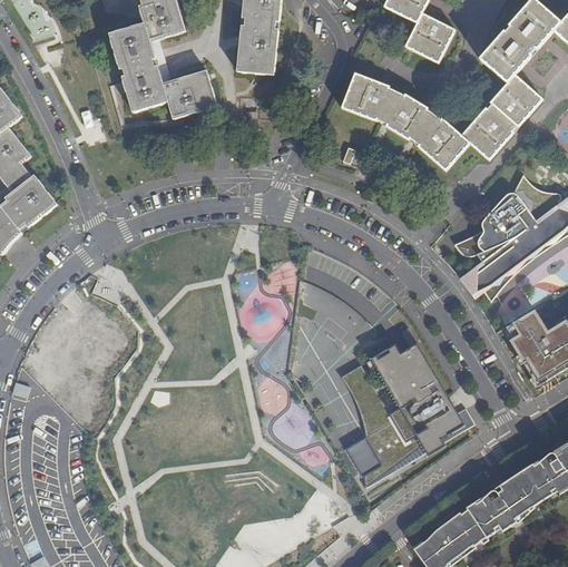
[(140,0),(142,2),(138,3),(143,17),(144,21),(108,32),(119,68),(123,67),(124,74),(121,75),(131,110),(167,99),(172,117),(215,104),(205,69),(170,79),(162,81),(156,64),(153,65),(152,58),(154,57),(149,39),(157,37),(184,28),(175,0),(140,0)]
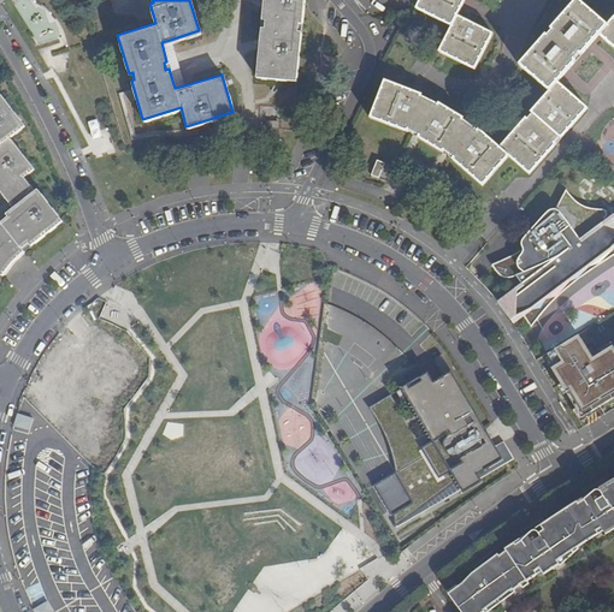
[(263,0),(260,18),(264,18),(264,25),(260,25),(255,76),(295,79),(300,29),(296,29),(297,21),(300,21),(302,0),(263,0)]
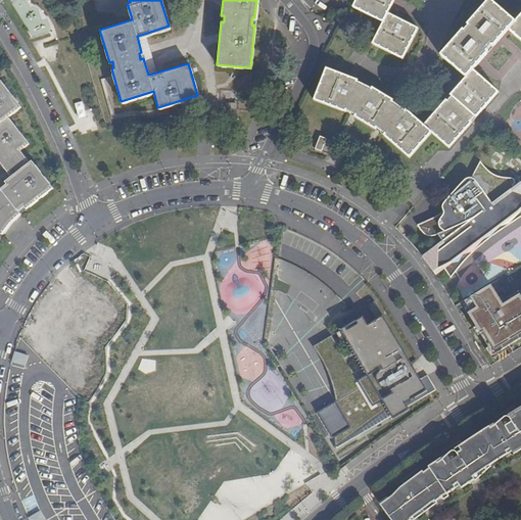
[(444,97),(422,123),(405,107),(404,108),(390,99),(391,97),(370,85),(370,86),(356,79),(357,78),(325,65),(313,97),(344,109),(344,107),(353,112),(352,113),(374,127),(375,125),(383,131),(382,132),(408,154),(429,130),(447,145),(470,120),(469,119),(472,113),(474,114),(496,89),(471,66),(486,49),(485,48),(489,43),(490,44),(507,27),(520,39),(520,9),(513,19),(490,0),(484,0),(466,22),(467,24),(463,28),(461,28),(439,52),(464,75),(448,92),(450,93),(445,98),(444,97)]
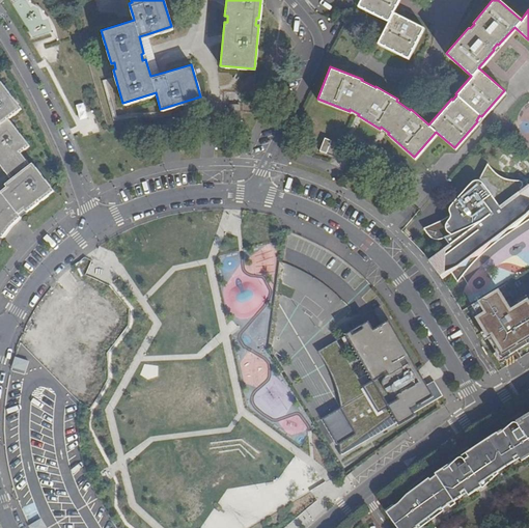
[(359,0),(357,4),(387,20),(377,42),(408,56),(423,26),(392,10),(397,0),(359,0)]
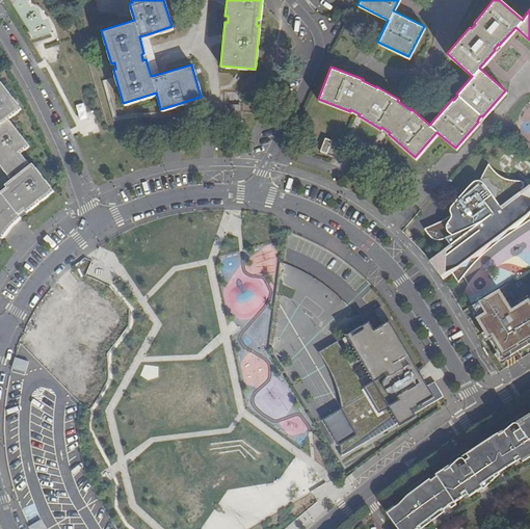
[(159,74),(147,34),(139,36),(143,53),(146,59),(151,76),(159,74)]
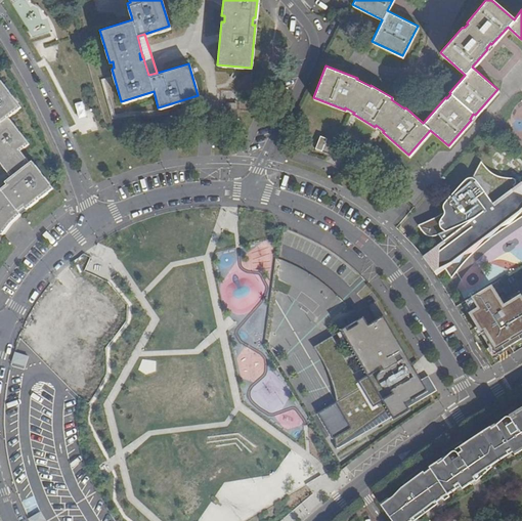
[(498,66),(508,75),(518,63),(509,55),(498,66)]
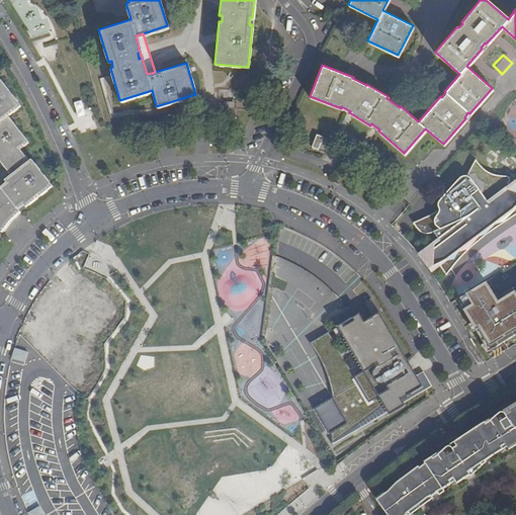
[(0,160),(10,173),(4,178),(5,180),(0,185),(0,230),(1,229),(8,219),(17,209),(18,208),(17,206),(22,202),(24,204),(51,184),(30,158),(27,159),(18,147),(26,140),(16,126),(6,113),(19,103),(0,79),(0,160)]
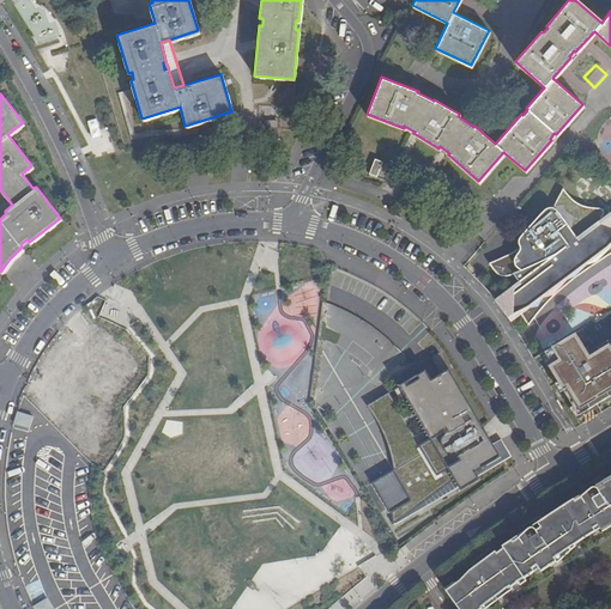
[(374,156),(367,171),(375,175),(381,159),(374,156)]
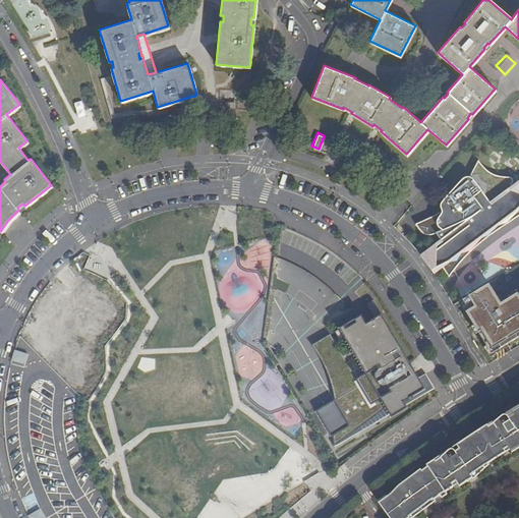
[(386,156),(403,165),(407,158),(390,149),(386,156)]
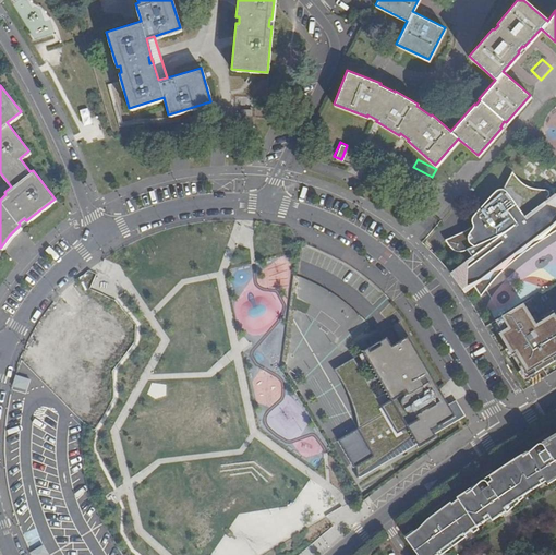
[(546,184),(544,184),(540,185),(536,184),(533,184),(529,182),(526,181),(522,179),(519,175),(516,171),(514,168),(509,178),(505,185),(496,198),(486,209),(476,218),(464,226),(457,230),(444,236),(445,242),(448,245),(452,249),(457,250),(462,250),(464,249),(470,255),(464,260),(469,266),(464,270),(463,273),(462,274),(463,276),(464,277),(471,286),(474,289),(478,292),(497,272),(514,256),(533,241),(550,230),(555,226),(555,197),(554,198),(552,198),(550,201),(539,209),(532,201),(535,197),(539,195),(543,194),(545,193),(546,193),(547,193),(548,193),(550,192),(551,191),(551,190),(551,188),(551,186),(550,185),(548,184),(547,184),(546,184)]
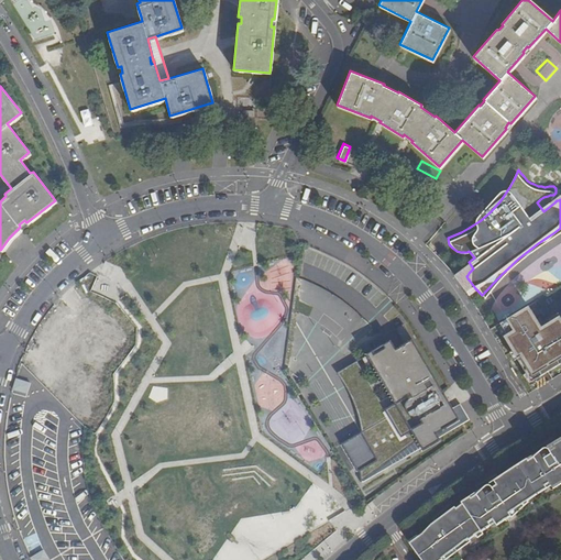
[(526,307),(499,322),(507,335),(503,337),(514,354),(518,352),(532,375),(560,357),(560,318),(560,319),(558,316),(539,327),(526,307)]
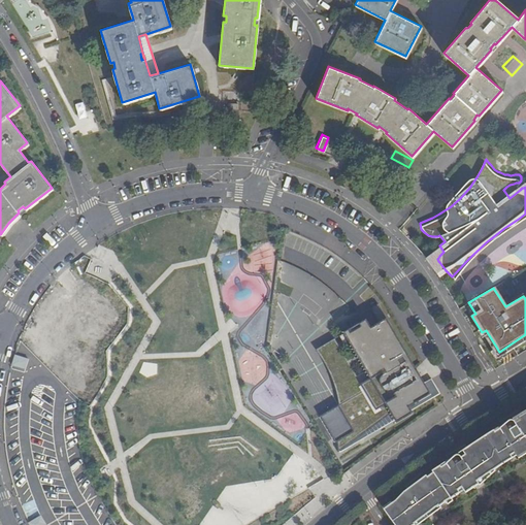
[(363,387),(318,414),(331,435),(333,440),(334,439),(336,450),(393,419),(396,425),(413,415),(408,408),(439,393),(430,378),(423,382),(376,300),(369,305),(379,321),(370,326),(365,319),(342,331),(377,392),(369,397),(363,387)]
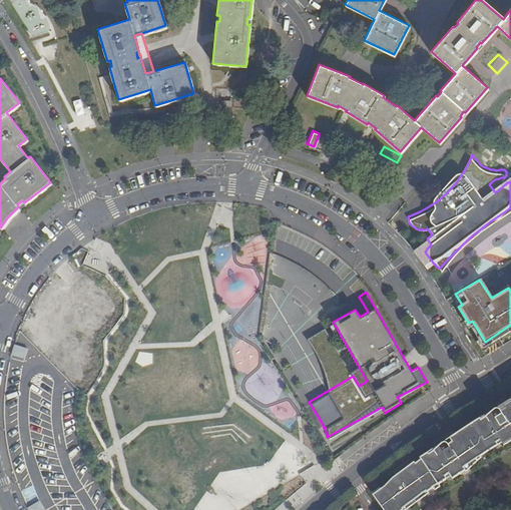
[(14,342),(11,355),(25,357),(27,344),(14,342)]
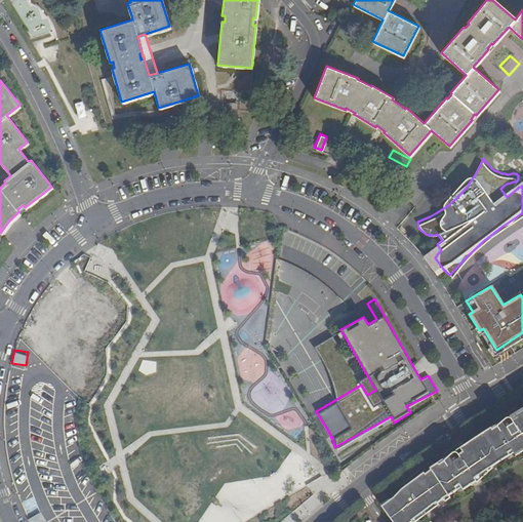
[(153,371),(154,358),(138,356),(137,369),(153,371)]
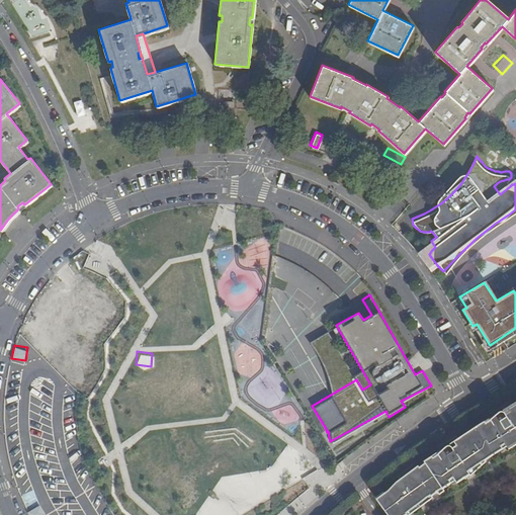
[(388,514),(400,514),(406,512),(405,511),(440,485),(441,487),(449,481),(447,478),(451,476),(455,481),(468,471),(466,468),(479,460),(478,458),(482,455),(483,458),(501,446),(500,444),(504,441),(507,447),(515,440),(515,399),(506,406),(508,410),(504,412),(503,411),(502,410),(501,410),(500,410),(499,410),(498,410),(495,413),(490,417),(484,421),(483,419),(452,439),(455,443),(451,446),(450,444),(448,444),(447,443),(444,444),(442,447),(436,452),(431,455),(430,454),(423,459),(424,460),(418,465),(417,463),(395,480),(392,483),(388,488),(385,489),(374,497),(388,514)]
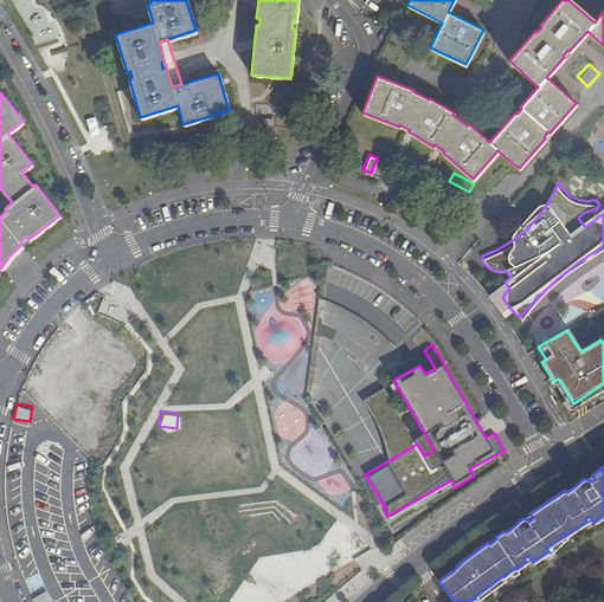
[(46,589),(33,594),(37,601),(44,601),(50,600),(46,589)]
